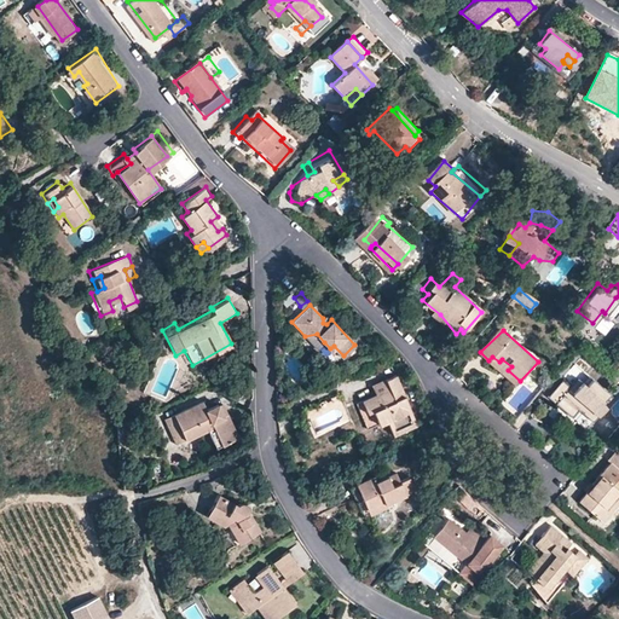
[(317,334),(305,336),(317,348),(324,342),(317,334)]
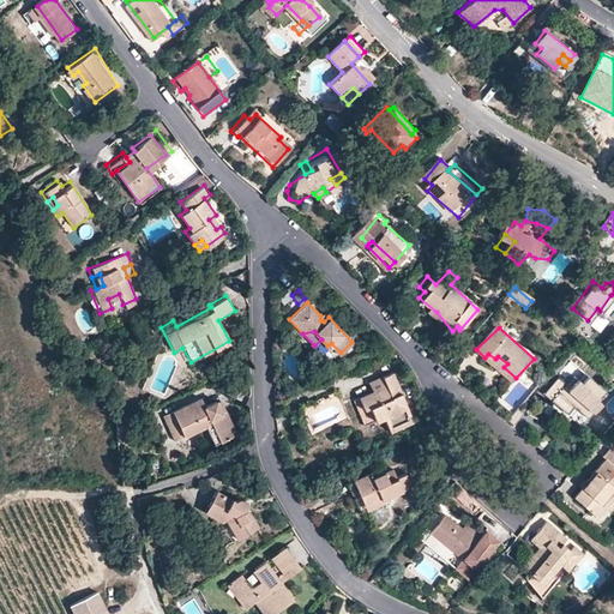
[(511,383),(516,378),(504,367),(507,363),(498,356),(495,359),(488,354),(485,357),(511,383)]
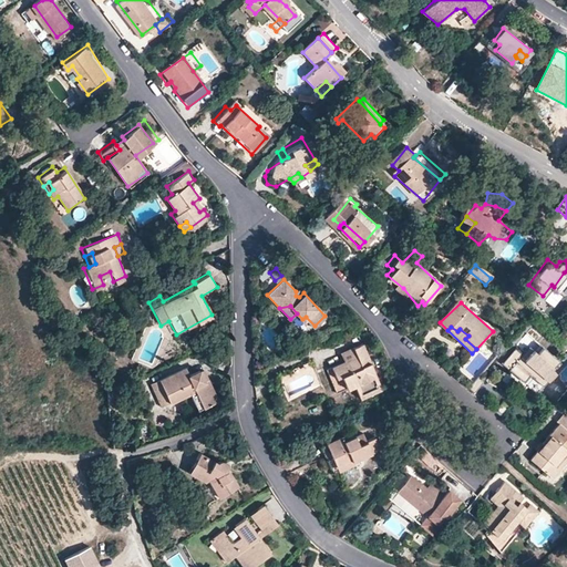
[(524,356),(536,342),(528,336),(517,350),(524,356)]
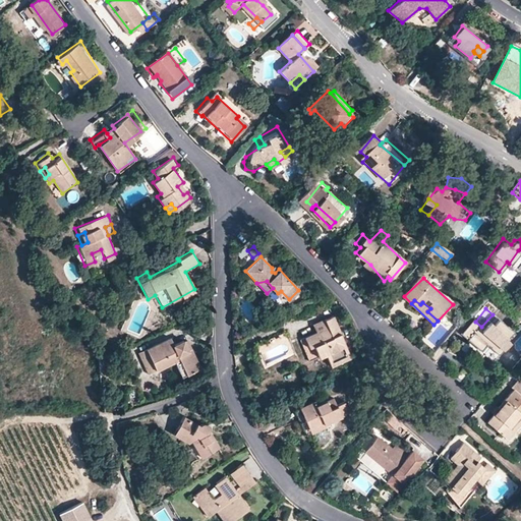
[(328,323),(317,328),(298,338),(308,359),(327,351),(333,362),(353,351),(332,310),(326,314),(328,323)]
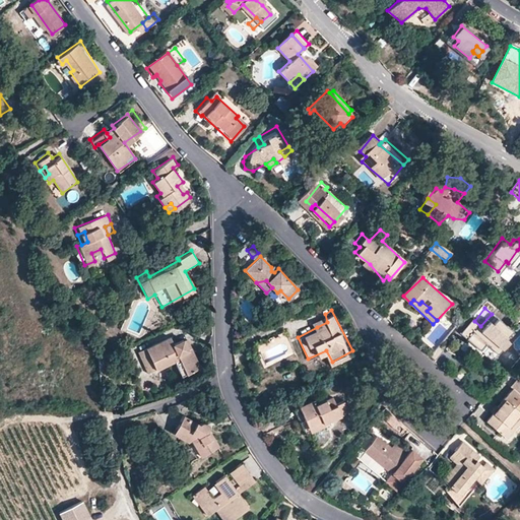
[(313,319),(317,327),(327,322),(325,314),(313,319)]
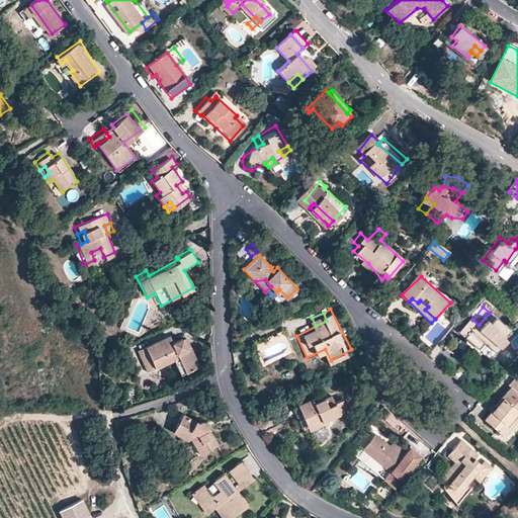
[(497,354),(509,341),(505,337),(511,331),(490,313),(479,325),(472,320),(460,333),(480,350),(487,343),(490,346),(489,347),(497,354)]
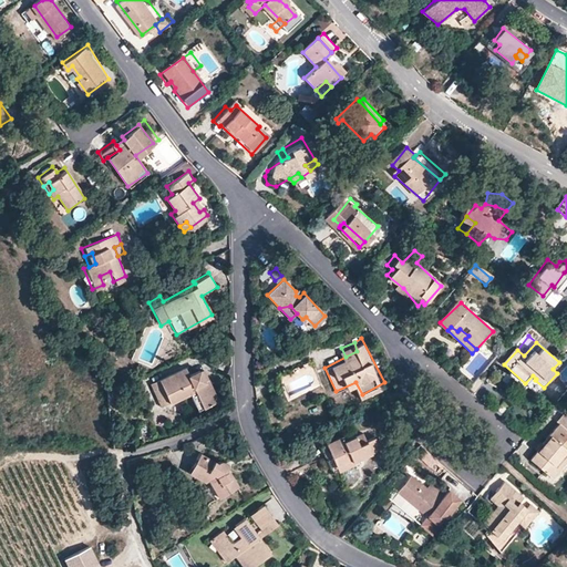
[(189,371),(186,364),(150,381),(161,406),(195,390),(202,405),(217,399),(203,368),(200,369),(199,367),(189,371)]
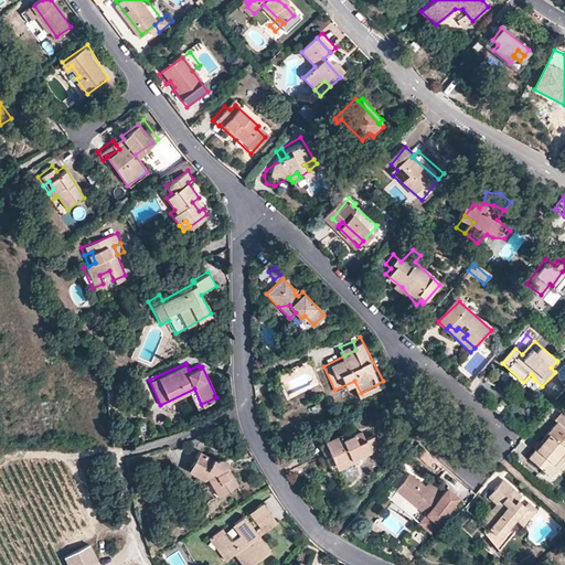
[(482,380),(477,375),(467,386),(472,391),(482,380)]
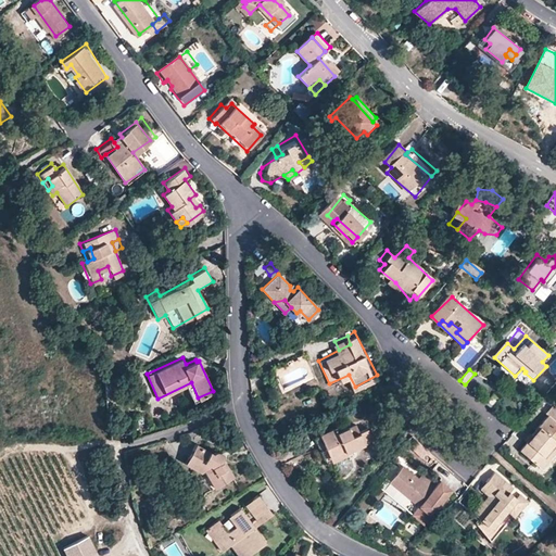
[(550,417),(530,437),(527,433),(519,441),(525,446),(521,450),(533,462),(540,454),(544,458),(555,445),(555,406),(553,404),(544,413),(550,417)]
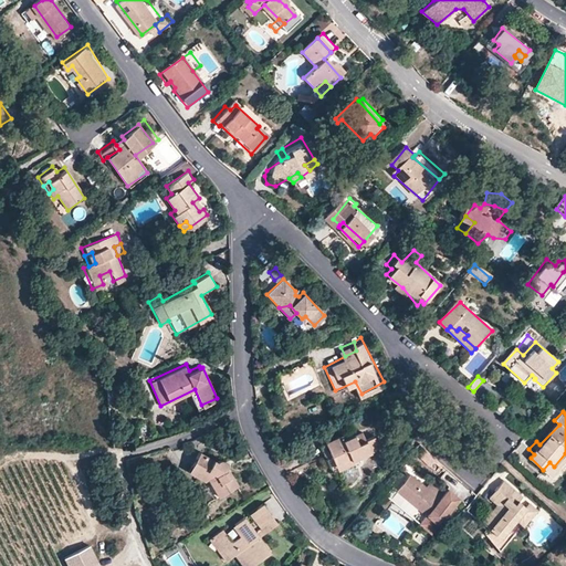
[(447,436),(456,446),(465,436),(458,428),(447,436)]
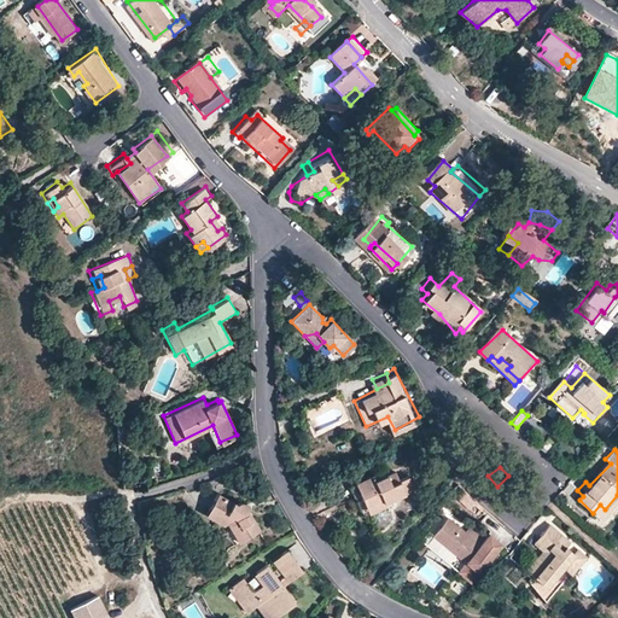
[(382,470),(362,478),(371,497),(389,489),(392,497),(420,485),(414,472),(407,476),(403,470),(384,477),(382,470)]
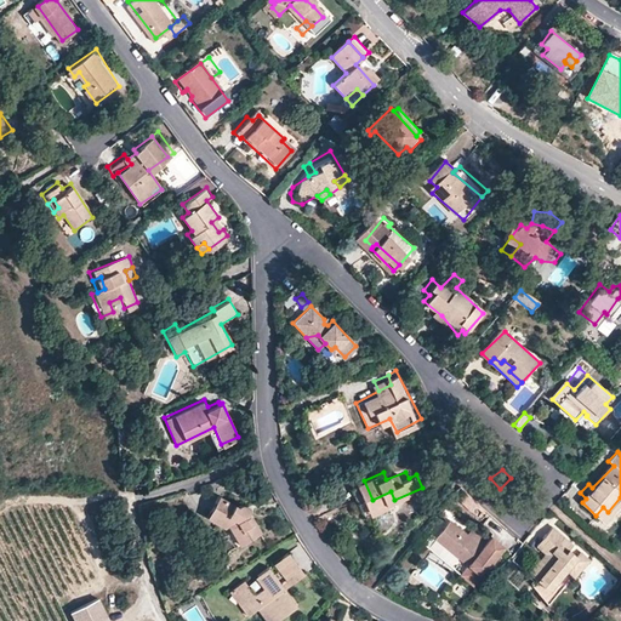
[(364,480),(357,484),(365,502),(372,500),(364,480)]
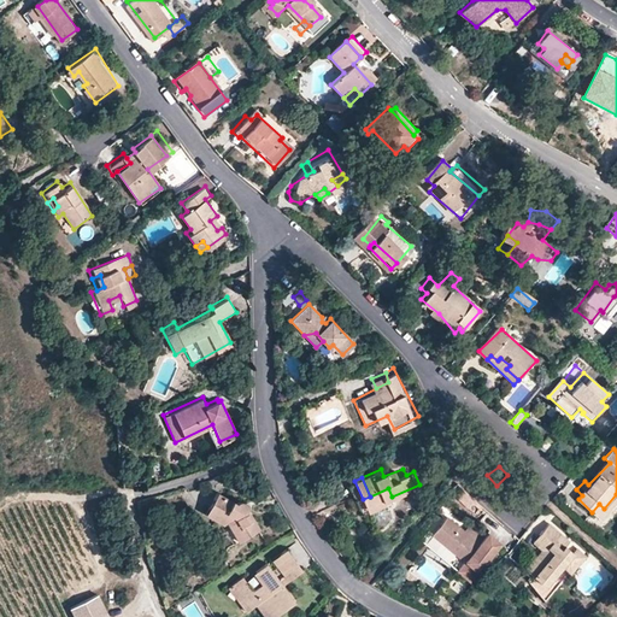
[(366,507),(392,497),(388,488),(370,497),(363,499),(366,507)]
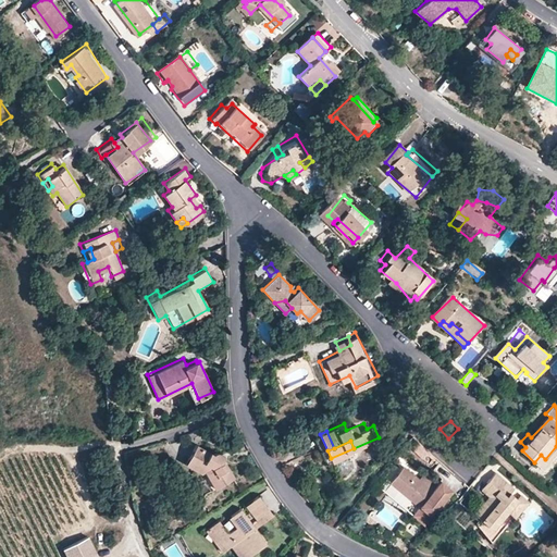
[(201,471),(200,475),(208,490),(234,473),(227,461),(223,462),(222,454),(217,452),(212,456),(194,446),(184,461),(201,471)]
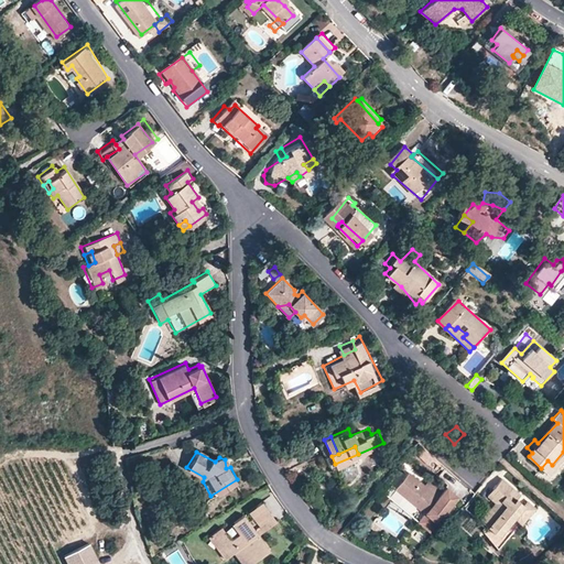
[(548,461),(541,468),(549,475),(563,458),(563,452),(552,465),(548,461)]
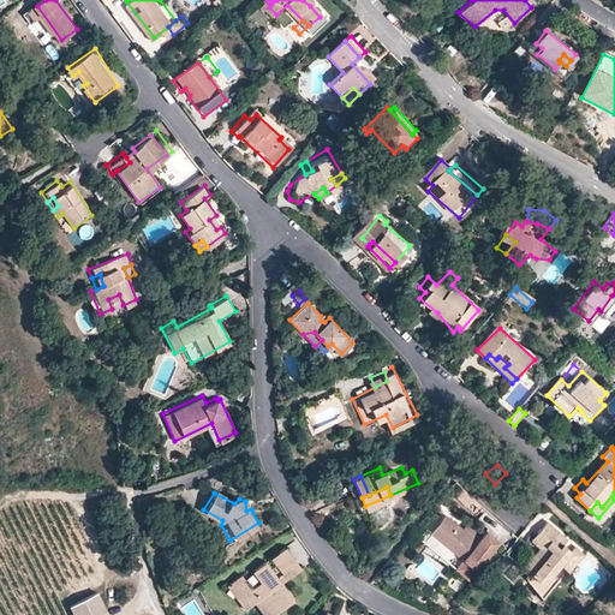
[(201,513),(221,525),(222,520),(203,509),(201,513)]
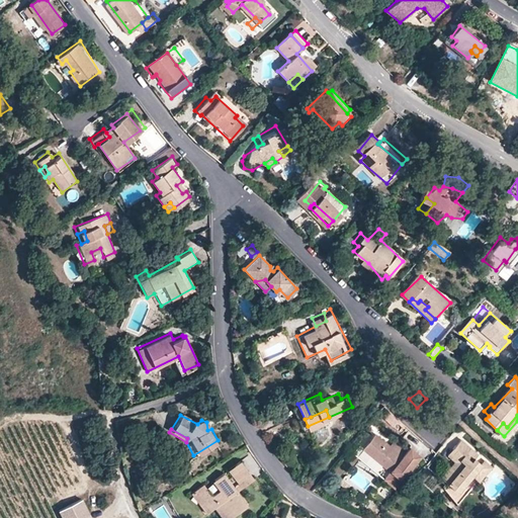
[(411,447),(408,451),(403,456),(390,446),(375,434),(363,448),(391,470),(384,479),(396,488),(421,455),(411,447)]
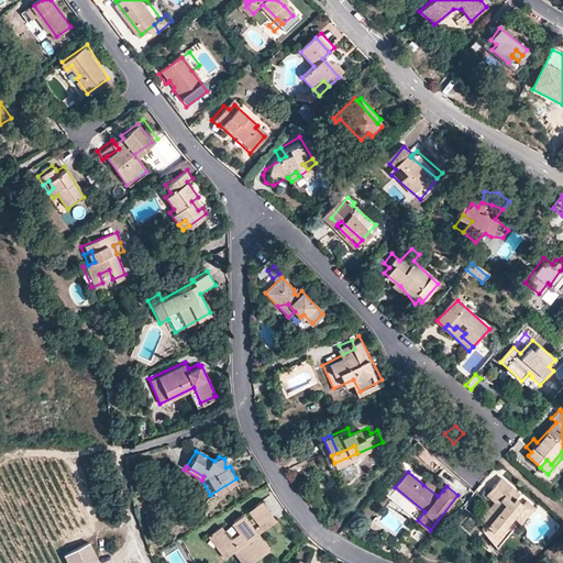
[(501,477),(495,484),(503,490),(495,499),(484,510),(482,509),(472,521),(477,527),(476,529),(498,551),(516,532),(512,529),(518,523),(521,526),(534,510),(526,500),(523,503),(518,497),(519,495),(501,477)]
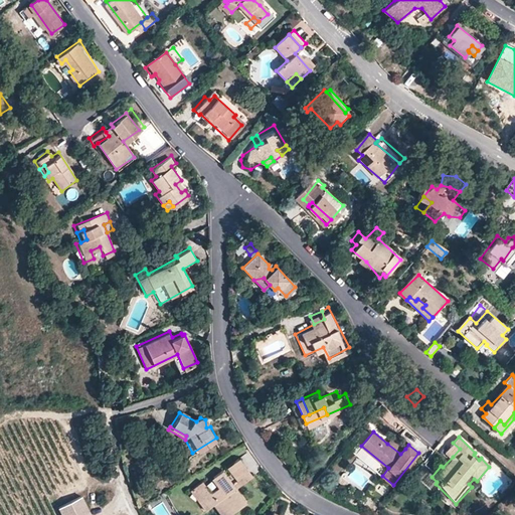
[(400,454),(405,449),(392,438),(387,444),(400,454)]
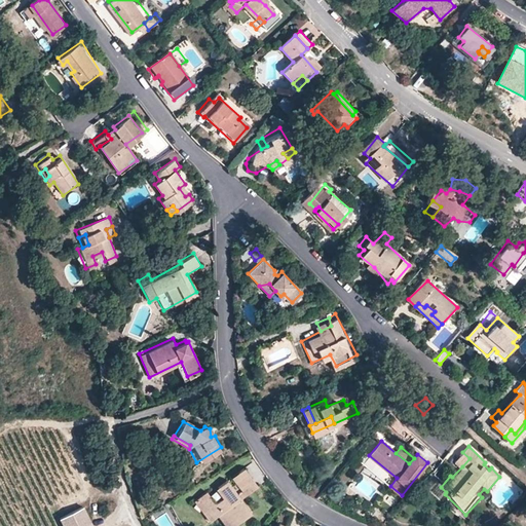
[(470,458),(462,452),(455,460),(462,466),(470,458)]
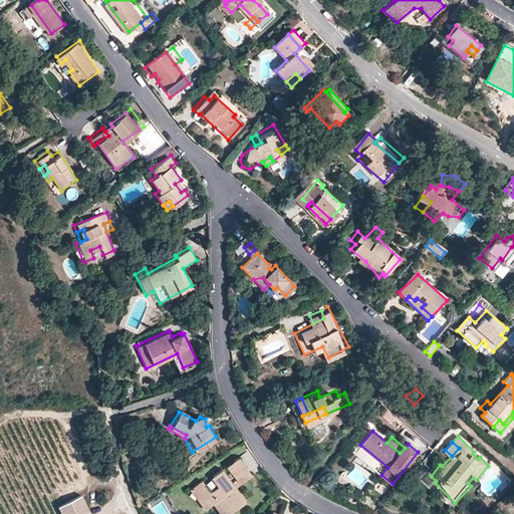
[(218,500),(227,513),(230,513),(246,503),(234,483),(240,480),(242,485),(254,477),(242,456),(229,466),(232,470),(227,473),(223,468),(213,475),(218,483),(212,487),(210,484),(201,491),(209,506),(213,504),(218,500)]
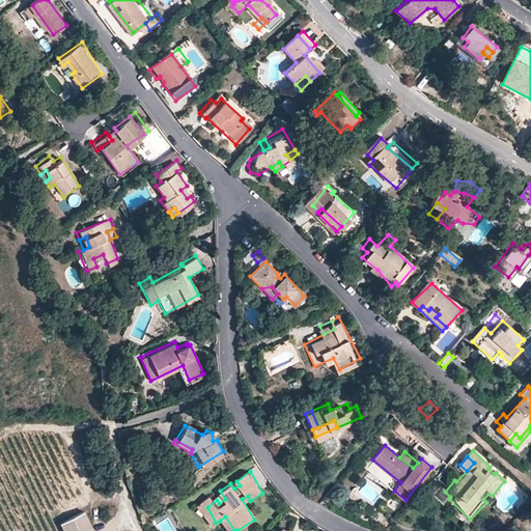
[(207,507),(217,500),(212,493),(196,504),(212,525),(216,523),(207,507)]
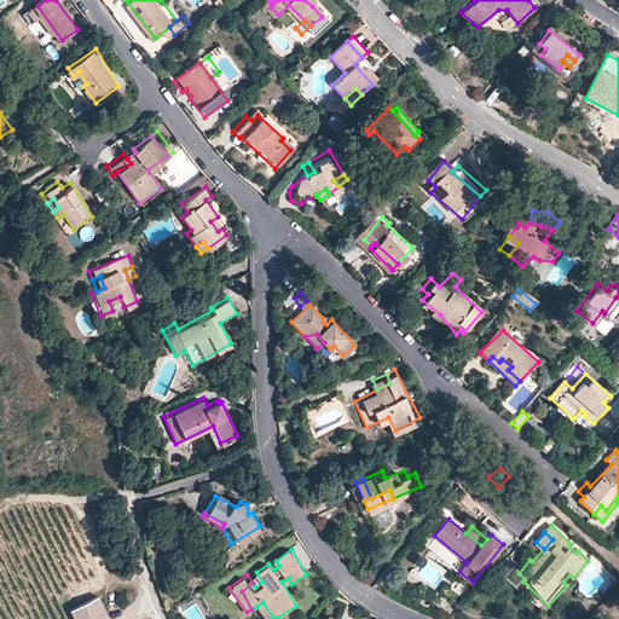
[(110,618),(97,594),(70,608),(75,618),(110,618)]
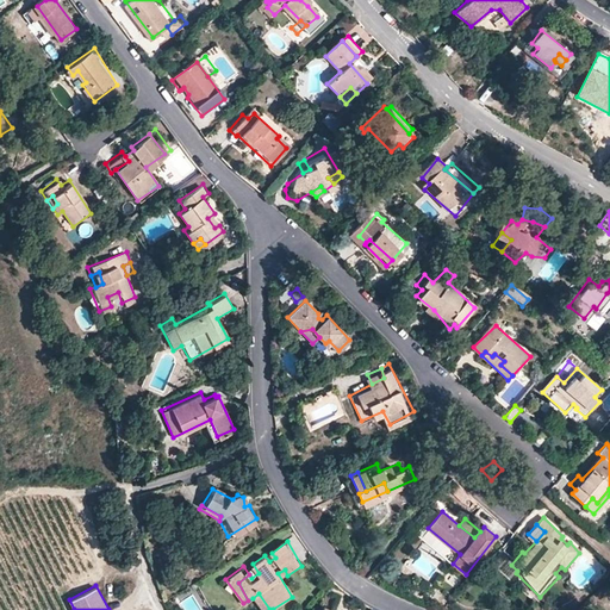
[(260,609),(269,609),(259,593),(253,598),(260,609)]
